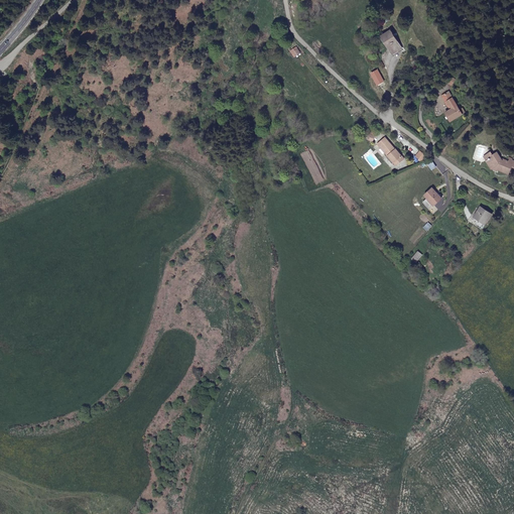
[(401,46),(392,33),(384,38),(392,51),(401,46)]
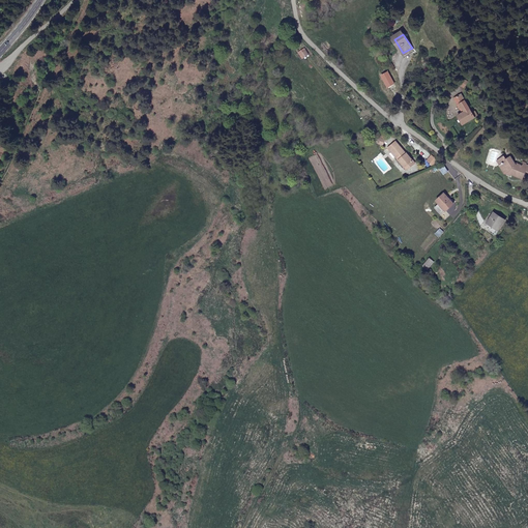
[(306,50),(300,54),(303,59),(310,55),(306,50)]
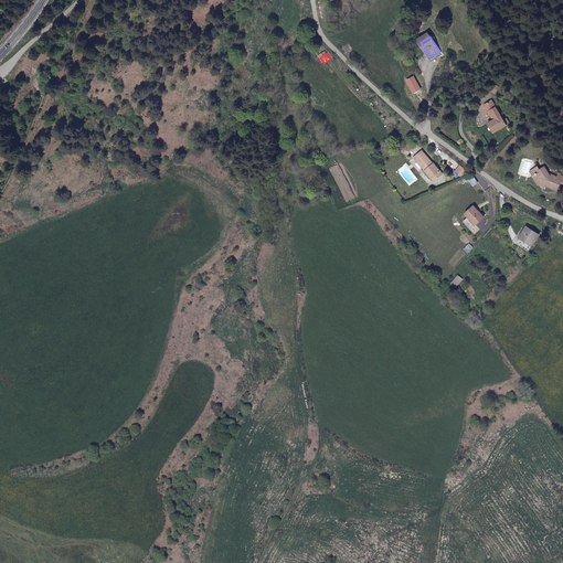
[(487,87),(495,93),(498,87),(491,82),(487,87)]
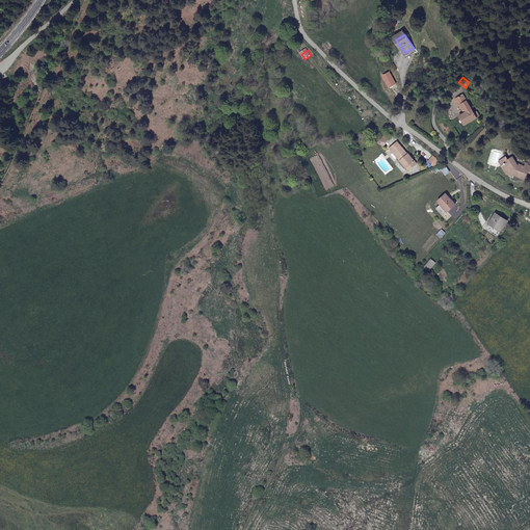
[(464,125),(476,116),(478,115),(476,111),(473,113),(462,95),(456,98),(462,110),(465,109),(466,112),(464,112),(458,115),(464,125)]
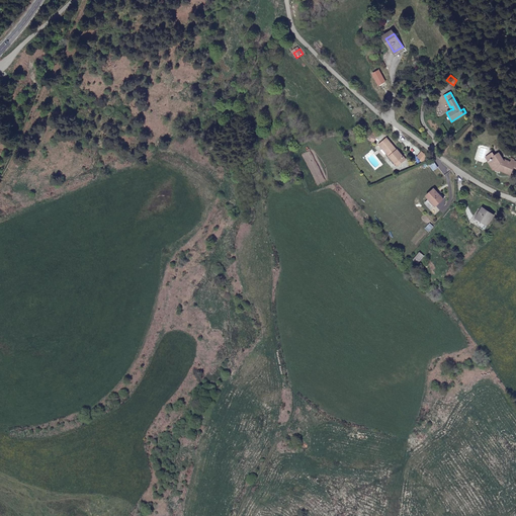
[(393,161),(402,156),(399,152),(397,152),(388,140),(381,145),(391,154),(388,156),(393,161)]
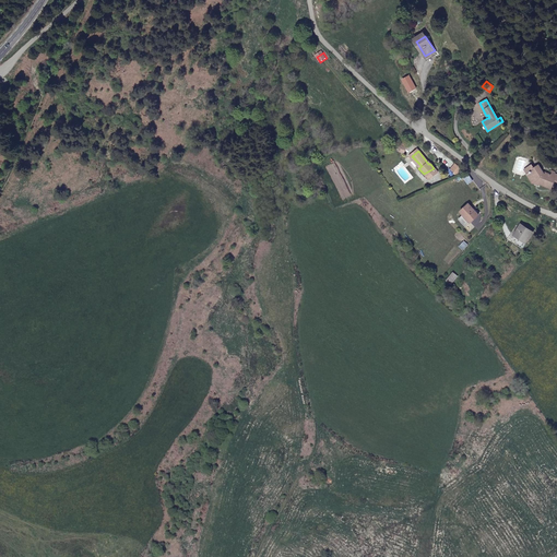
[(422,166),(412,156),(410,158),(418,168),(422,166)]
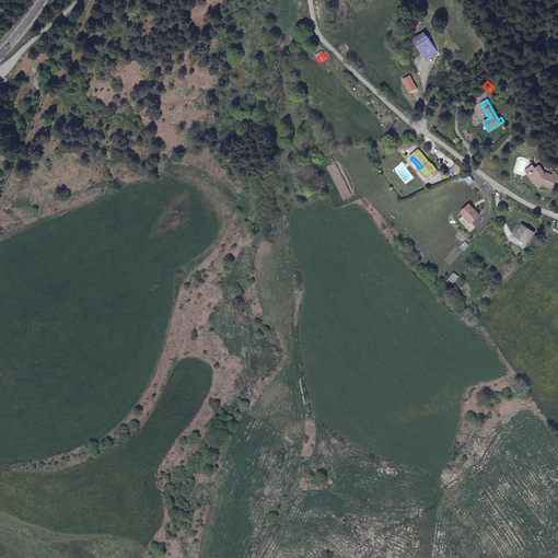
[(438,172),(434,169),(425,174),(429,179),(438,172)]
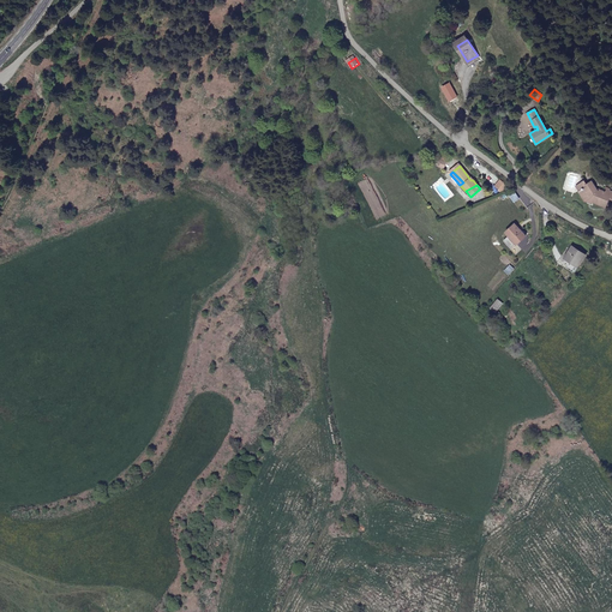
[(582,185),(574,190),(577,195),(576,195),(582,204),(586,204),(604,211),(607,203),(611,204),(611,197),(603,193),(601,196),(595,193),(594,195),(588,185),(585,187),(582,185)]
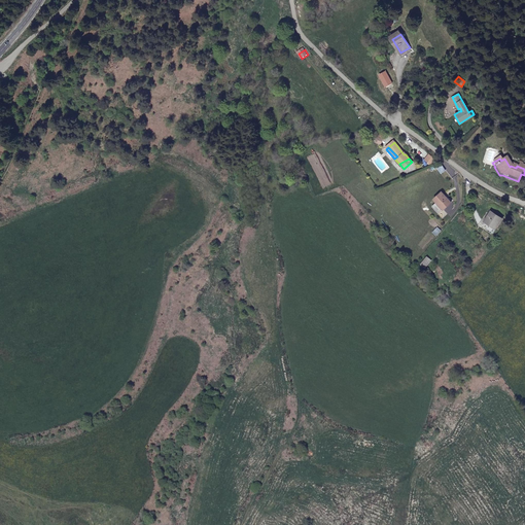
[(414,166),(412,162),(404,169),(407,172),(414,166)]
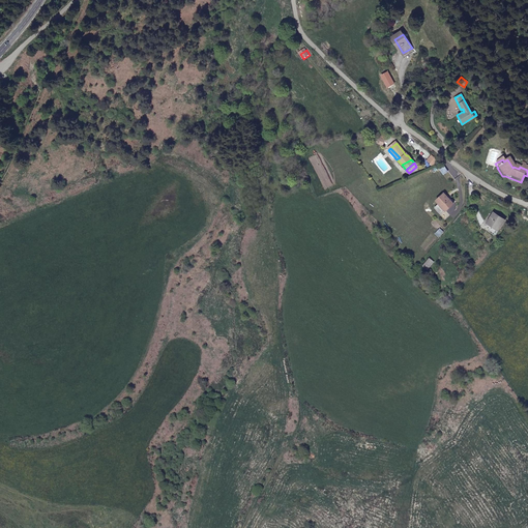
[(435,204),(444,214),(452,207),(442,197),(435,204)]
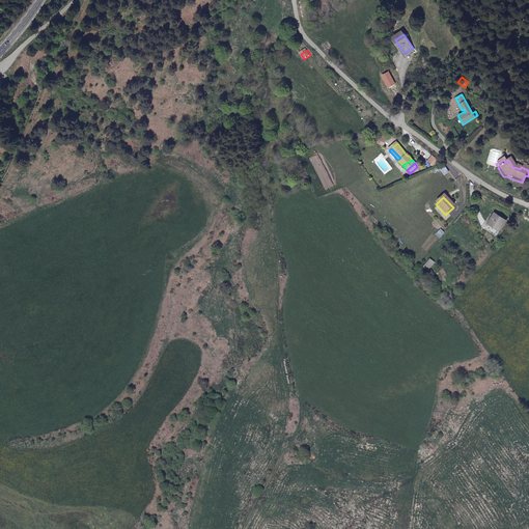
[(494,218),(489,226),(498,232),(503,225),(494,218)]
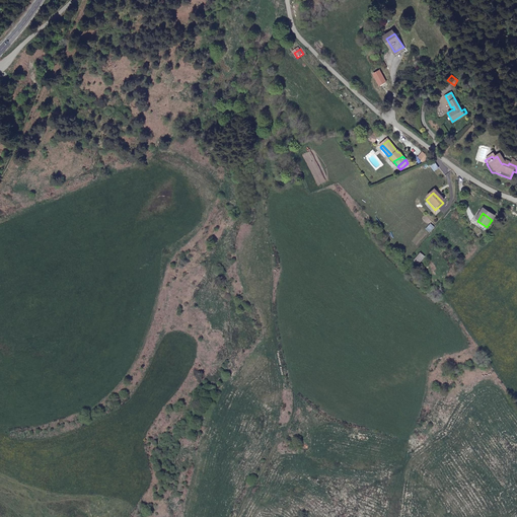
[(420,253),(414,262),(418,266),(425,257),(420,253)]
